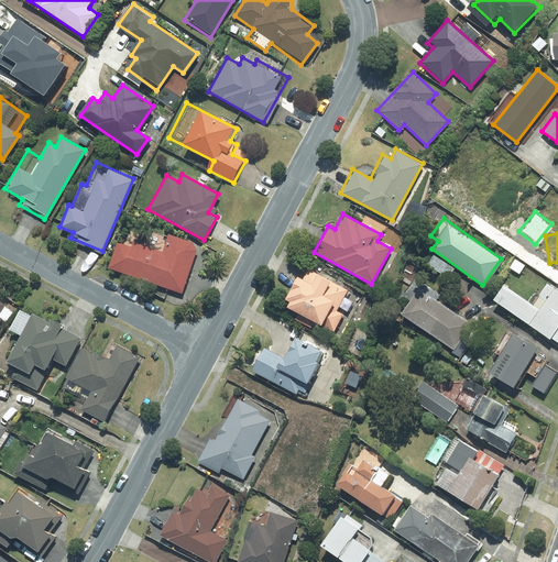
[(293,319),(315,331),(319,324),(330,331),(340,315),(336,312),(348,290),(306,266),(286,300),(292,304),(290,308),(297,312),(293,319)]
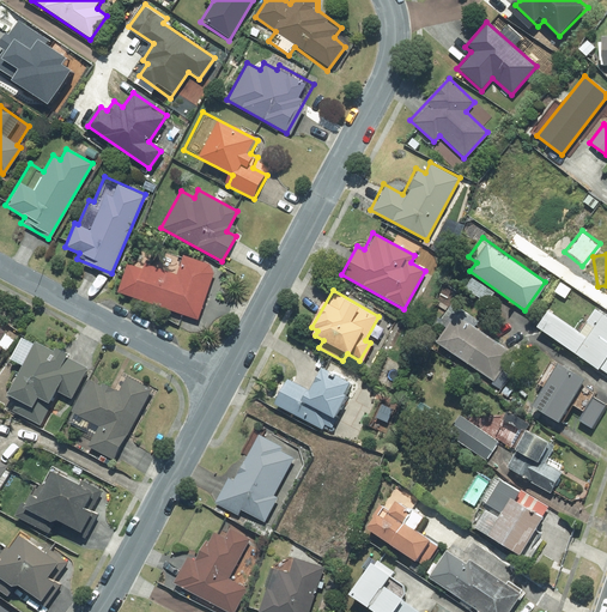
[(606,315),(598,309),(582,331),(551,309),(539,326),(606,374),(606,315)]
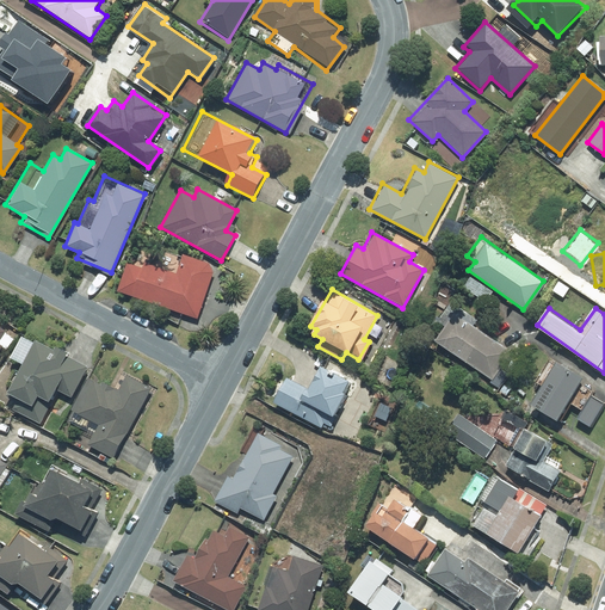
[(457,313),(436,340),(491,382),(511,355),(457,313)]
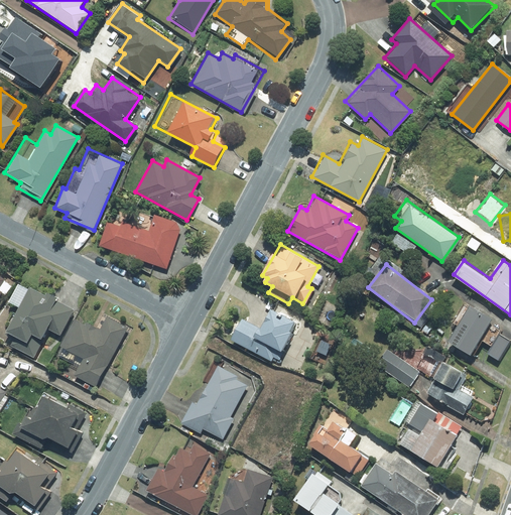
[(50,330),(59,335),(73,310),(55,301),(57,297),(47,291),(44,295),(32,288),(9,330),(20,336),(14,348),(34,359),(50,330)]
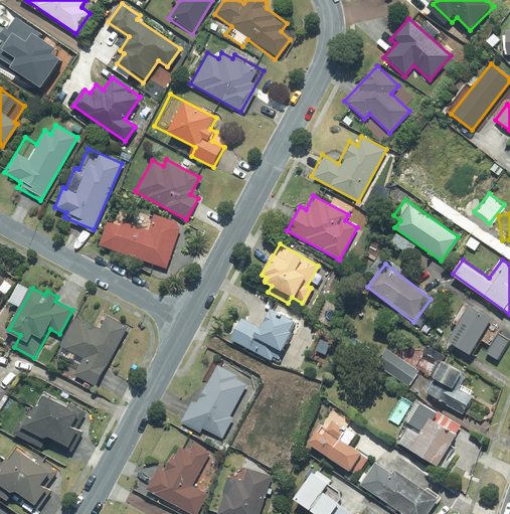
[(485,353),(497,360),(509,341),(490,328),(495,319),(472,304),(467,311),(461,307),(451,322),(457,326),(448,340),(471,355),(481,340),(489,346),(485,353)]
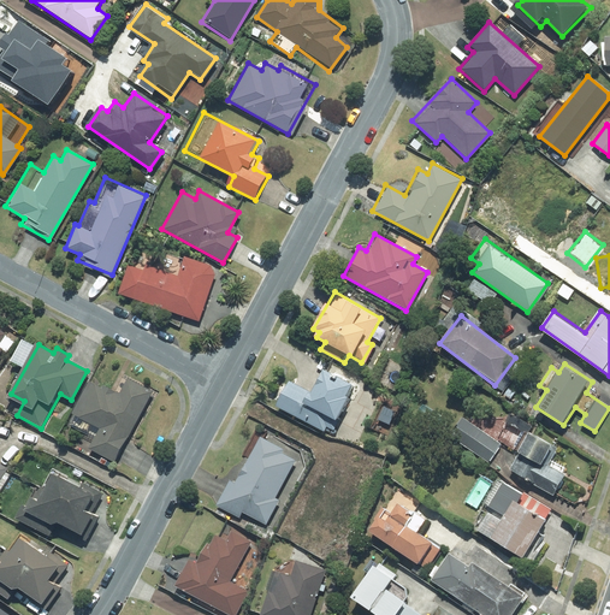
[(357,385),(326,368),(307,404),(339,421),(357,385)]
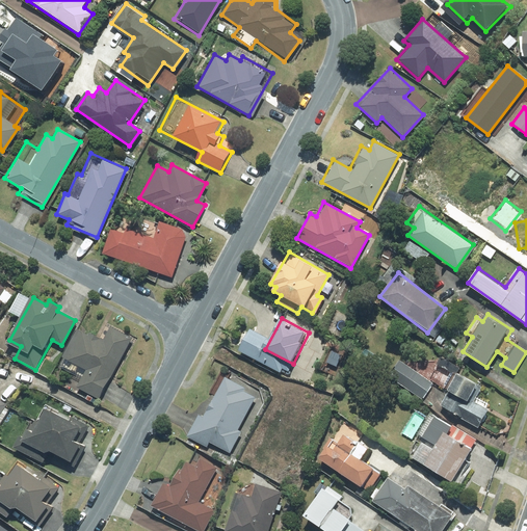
[(106,385),(132,338),(110,325),(101,342),(77,328),(61,356),(84,370),(75,386),(98,398),(106,385)]
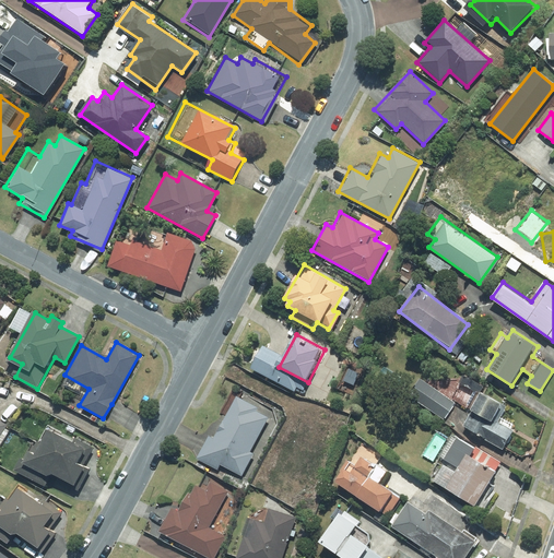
[(267,379),(280,355),(260,345),(248,369),(267,379)]
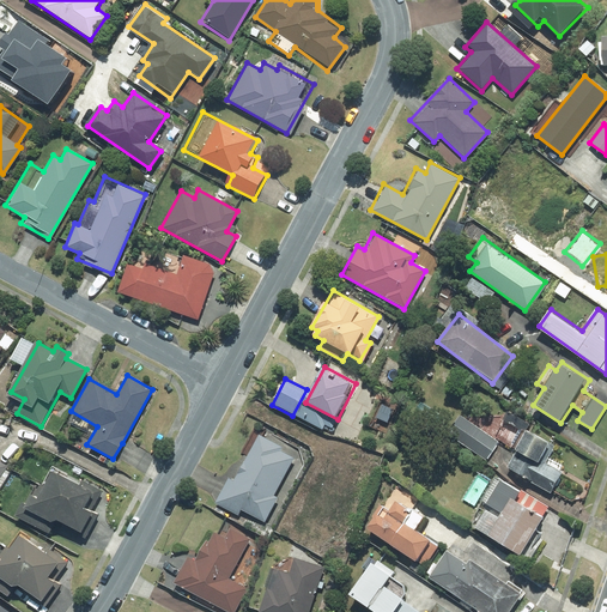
[(394,401),(377,394),(365,425),(382,432),(394,401)]
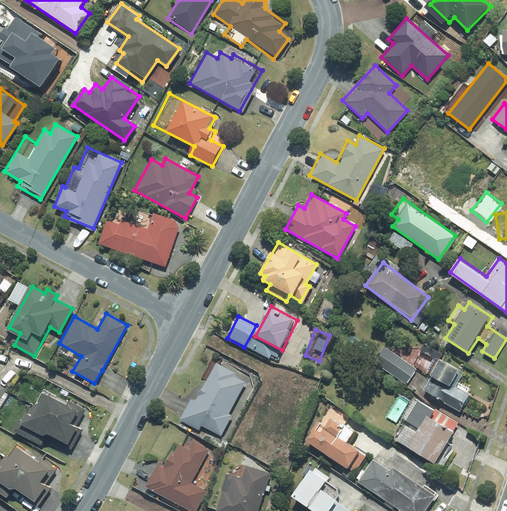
[(382,346),(370,363),(403,386),(415,369),(382,346)]
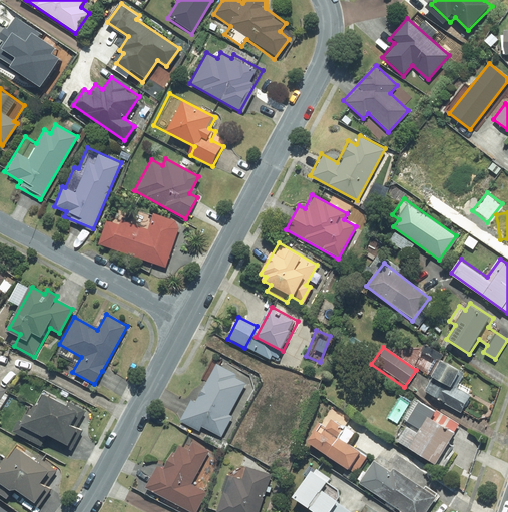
[(219,437),(243,383),(231,377),(234,369),(207,357),(197,379),(202,382),(193,401),(188,398),(177,423),(199,432),(201,428),(219,437)]
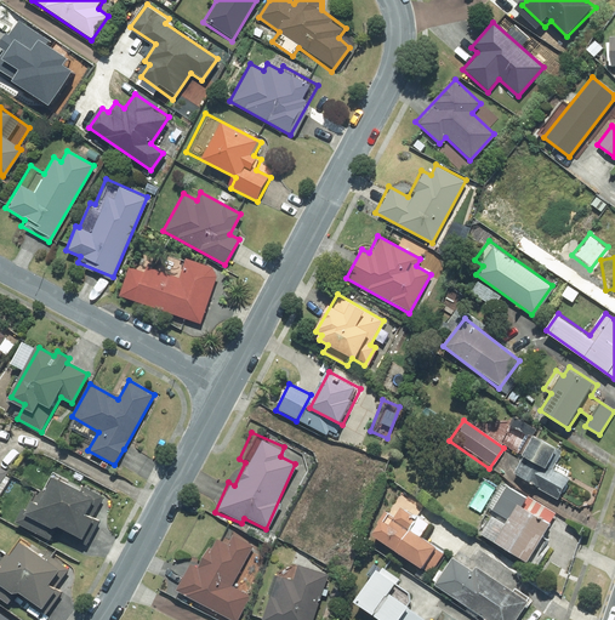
[(562,449),(537,434),(514,475),(561,500),(575,472),(556,461),(562,449)]
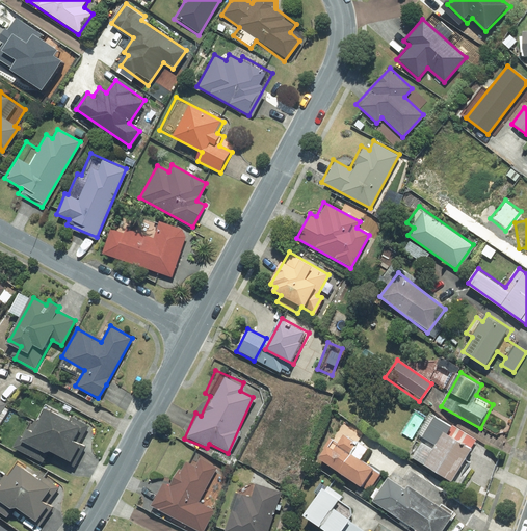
[(20,434),(12,447),(45,465),(50,455),(72,468),(84,447),(79,444),(87,428),(49,406),(40,423),(34,420),(25,436),(20,434)]
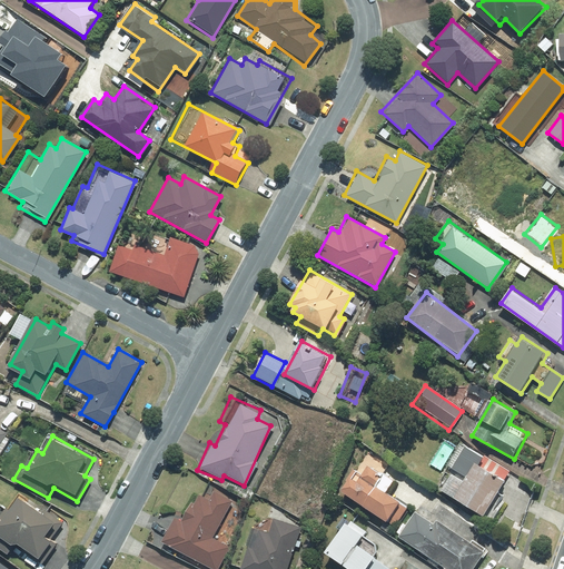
[(507,470),(461,440),(446,463),(454,468),(441,490),(486,519),(510,482),(502,478),(507,470)]
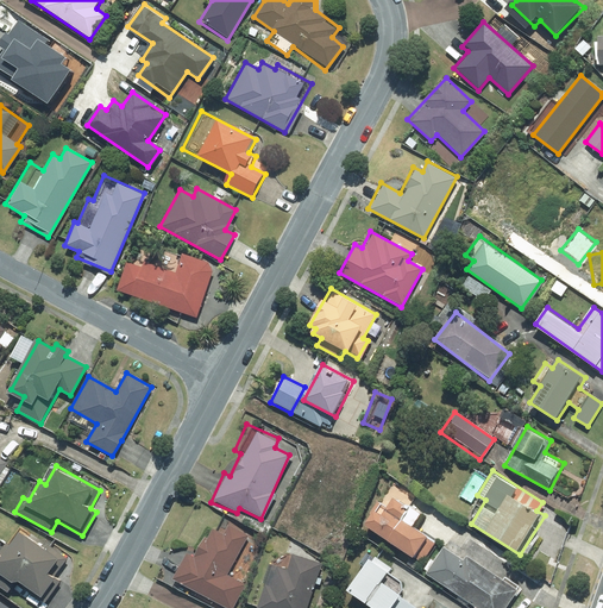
[(385,514),(377,508),(366,525),(420,562),(434,540),(404,521),(413,509),(396,499),(385,514)]
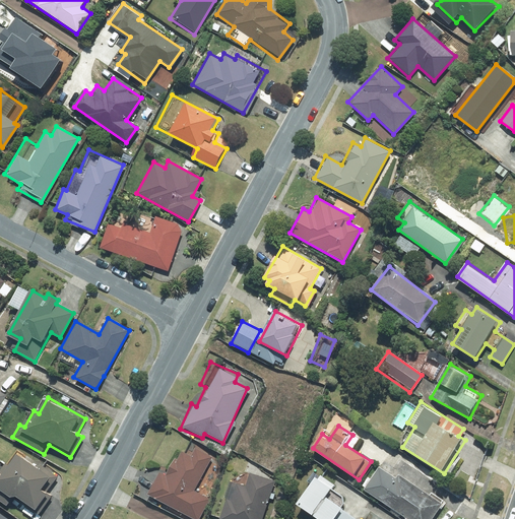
[(180,449),(167,475),(156,470),(144,495),(193,518),(196,518),(207,498),(194,491),(211,454),(193,446),(189,453),(180,449)]
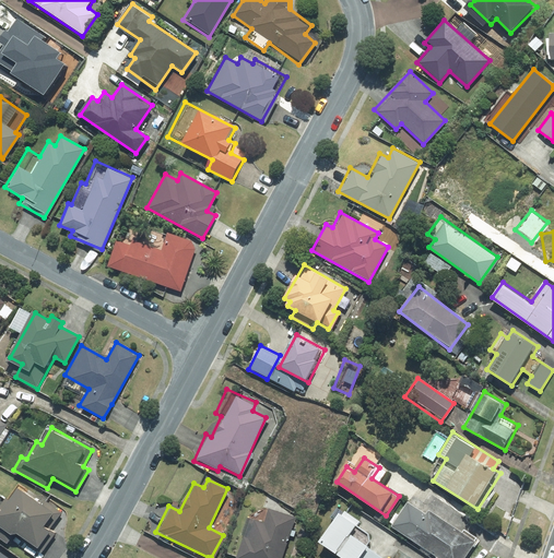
[(21,534),(39,547),(62,513),(15,483),(0,506),(0,525),(19,538),(21,534)]
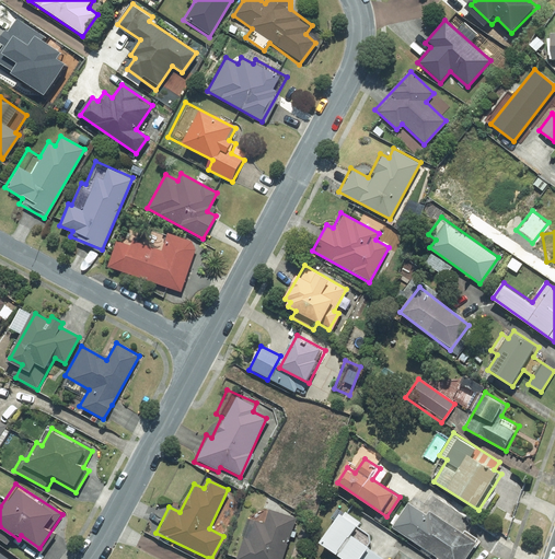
[(461,525),(452,520),(449,524),(412,499),(392,528),(419,546),(417,550),(427,557),(430,554),(438,558),(462,558),(475,542),(458,530),(461,525)]
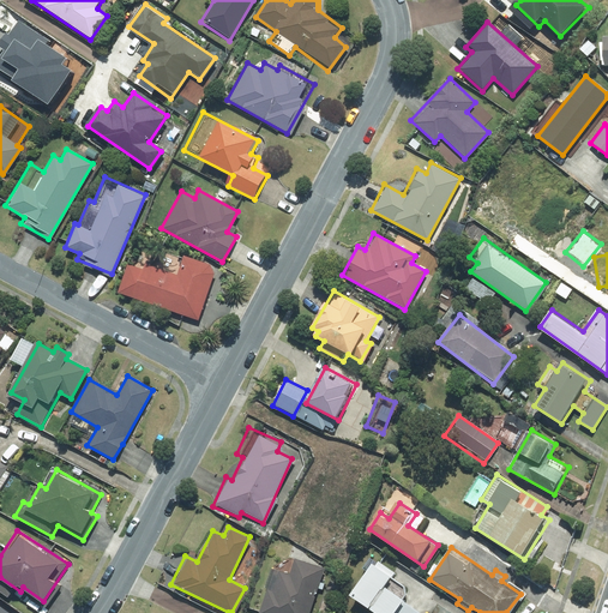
[(311,612),(323,568),(290,559),(287,572),(272,569),(260,612),(311,612)]
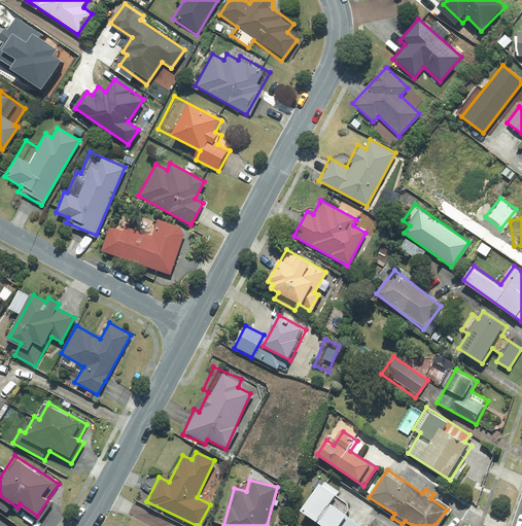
[(362,525),(366,523),(333,499),(338,492),(324,483),(304,511),(324,525),(362,525)]
